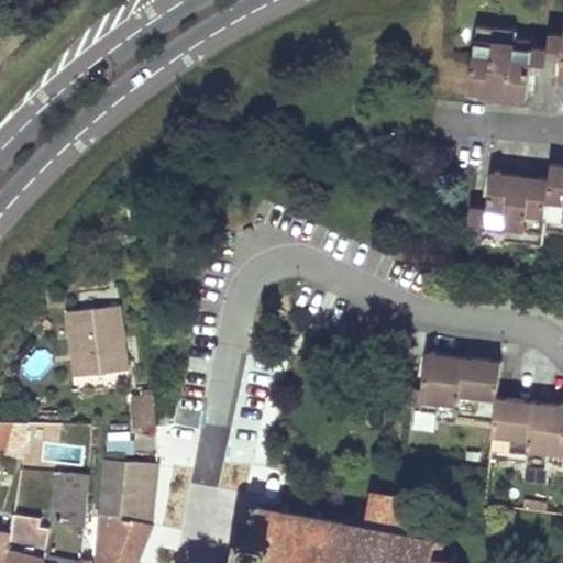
[(514,99),(527,101),(528,94),(531,64),(538,65),(545,66),(549,50),(532,47),(514,45),(516,39),(517,31),(476,25),(472,62),(467,92),(478,94),(514,99)]
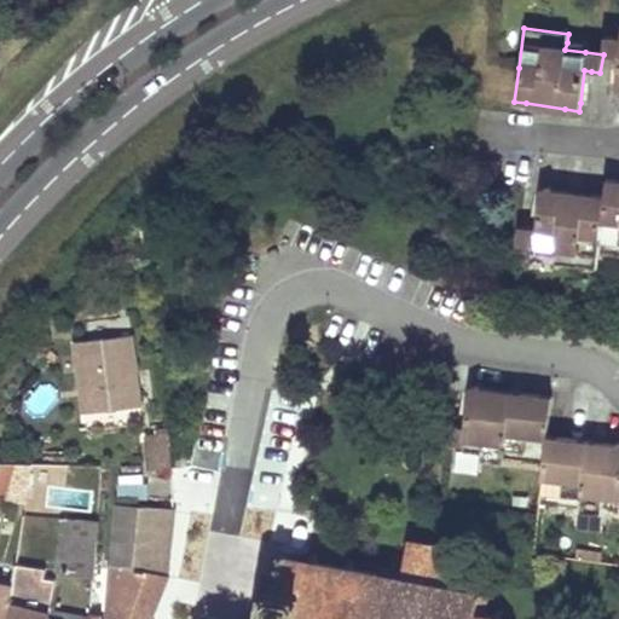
[(618,39),(606,38),(603,55),(611,56),(618,57),(614,87),(618,91),(618,39)]
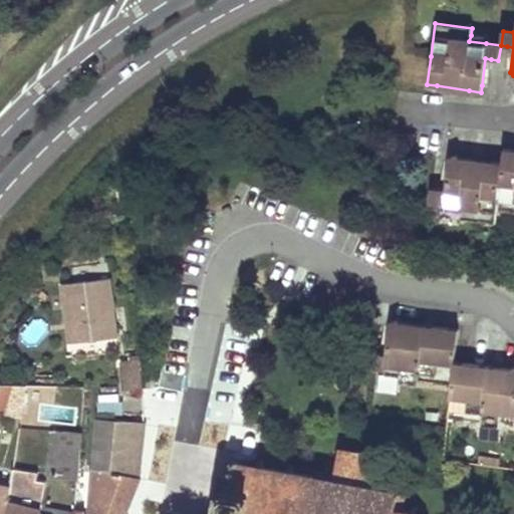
[(487,37),(471,35),(469,41),(486,43),(487,37)]
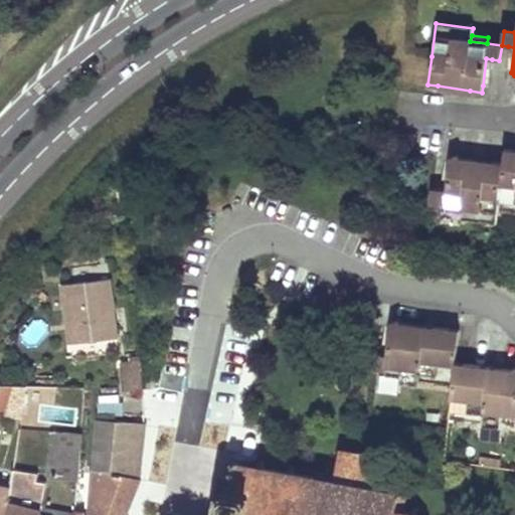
[(514,150),(514,151),(504,150),(502,161),(502,164),(497,210),(514,212),(514,150)]
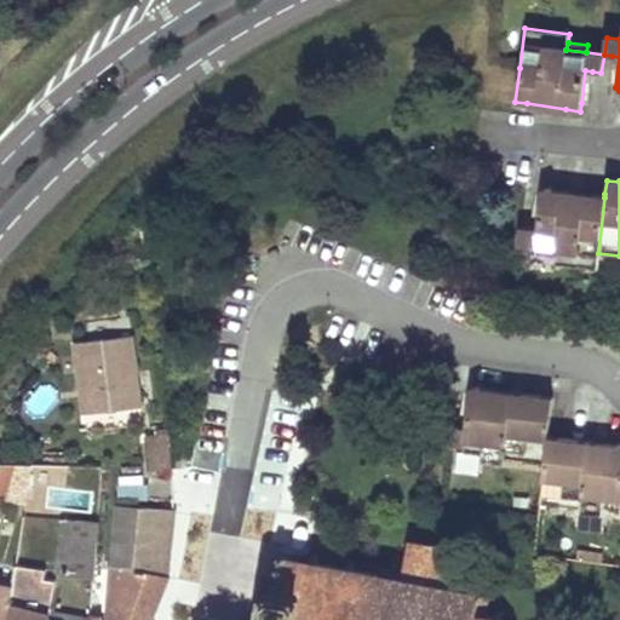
[(596,271),(598,253),(604,197),(592,196),(551,190),(541,189),(540,191),(540,195),(537,229),(529,228),(520,227),(517,246),(533,248),(533,254),(554,258),(552,267),(596,271)]
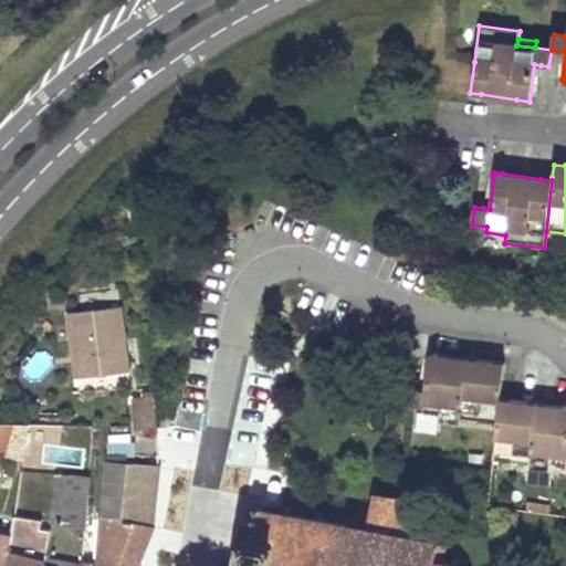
[(127,374),(119,308),(69,314),(75,379),(127,374)]
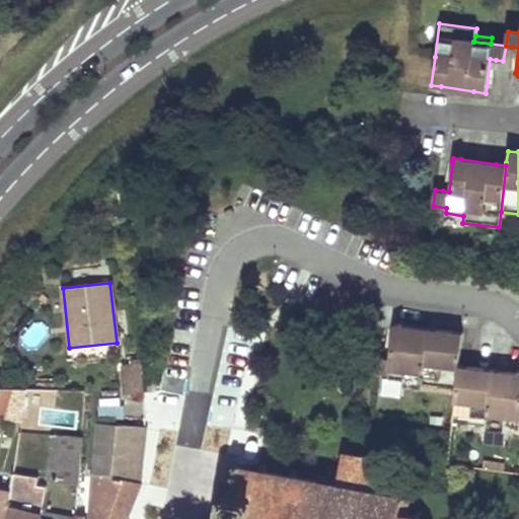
[(421,385),(455,389),(458,367),(462,332),(451,331),(439,329),(403,325),(400,320),(392,325),(392,329),(388,358),(386,357),(383,357),(375,356),(373,372),(386,373),(385,380),(403,383),(402,386),(420,389),(421,385)]
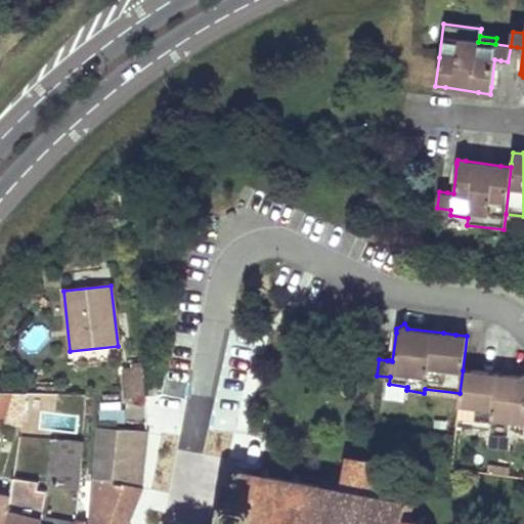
[(121,367),(128,416),(146,413),(145,406),(144,397),(141,365),(121,367)]
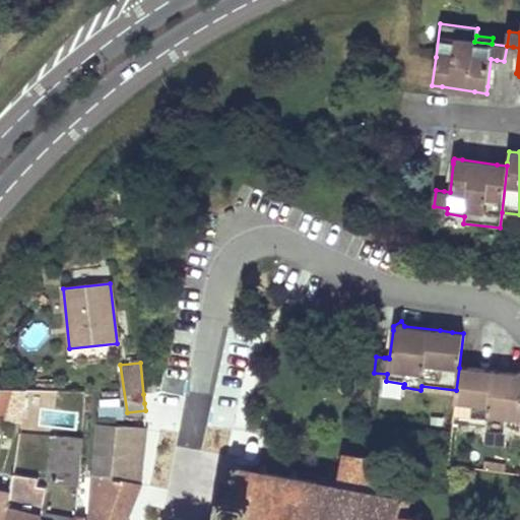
[(459,368),(456,390),(452,423),(486,427),(485,431),(505,434),(506,429),(519,430),(519,371),(517,374),(483,370),(469,368),(459,368)]
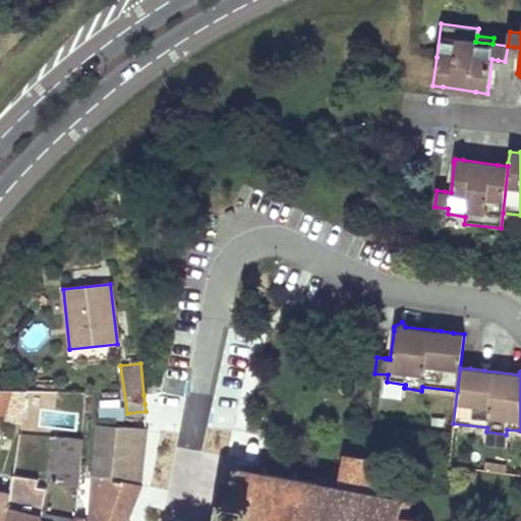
[(0,396),(0,417),(6,418),(14,390),(3,390),(0,396)]
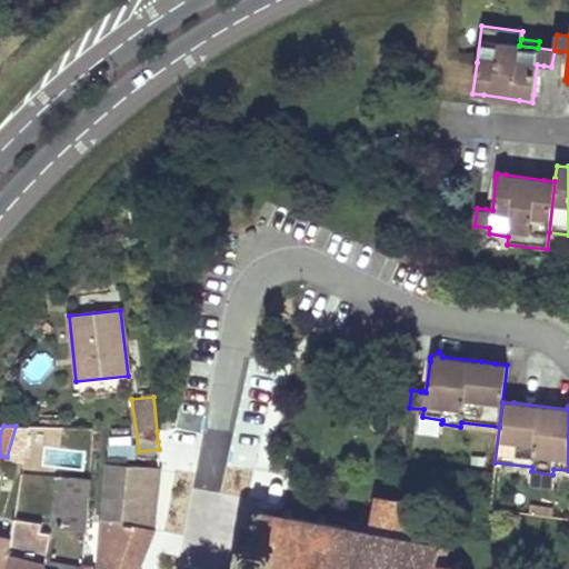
[(31,426),(16,426),(7,457),(16,458),(26,460),(31,426)]
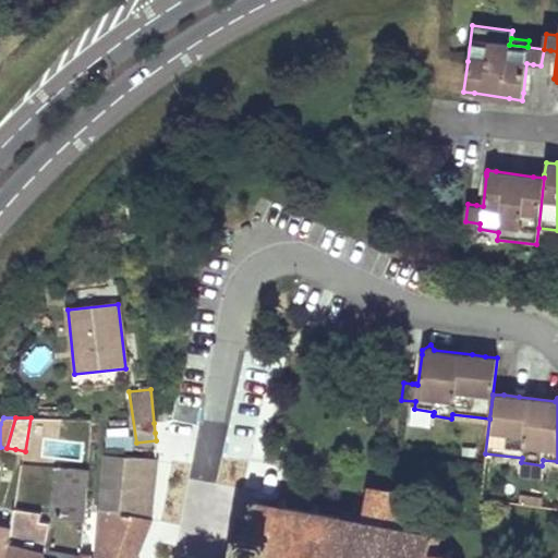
[(15,449),(9,483),(20,484),(25,451),(15,449)]
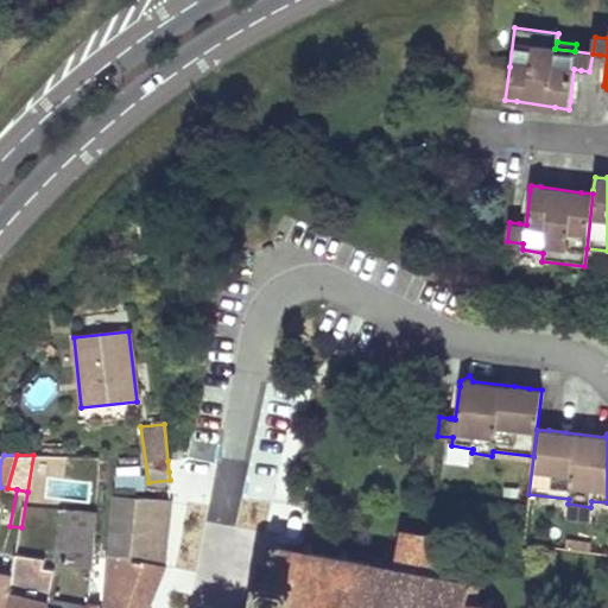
[(126,558),(132,496),(115,494),(109,556),(126,558)]
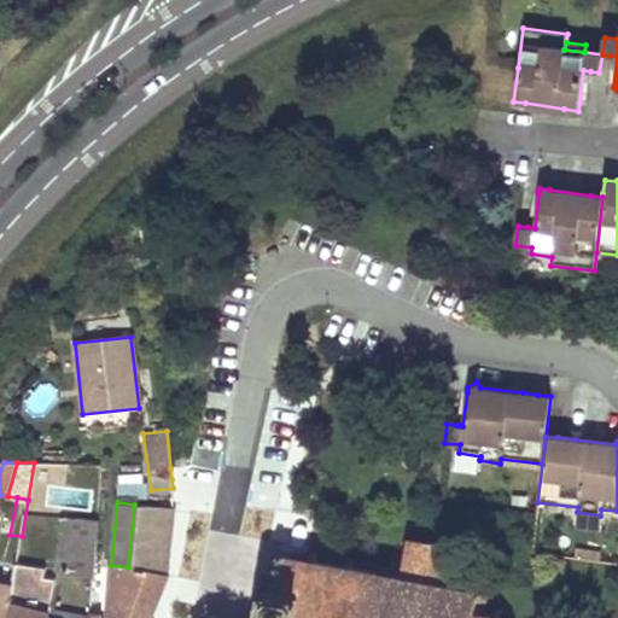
[(174,512),(134,505),(128,567),(111,565),(105,617),(149,617),(165,575),(174,512)]
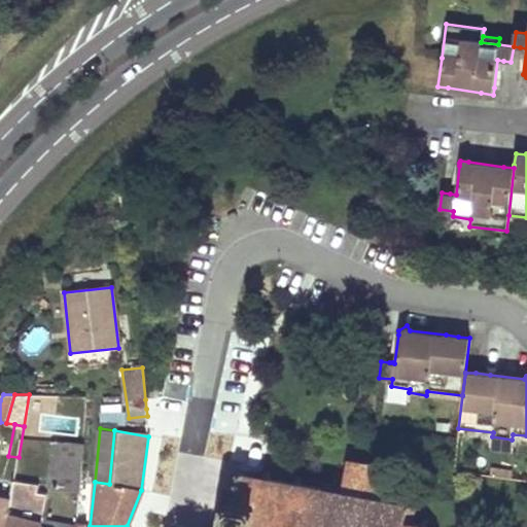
[(512,440),(492,436),(490,453),(510,455),(512,440)]
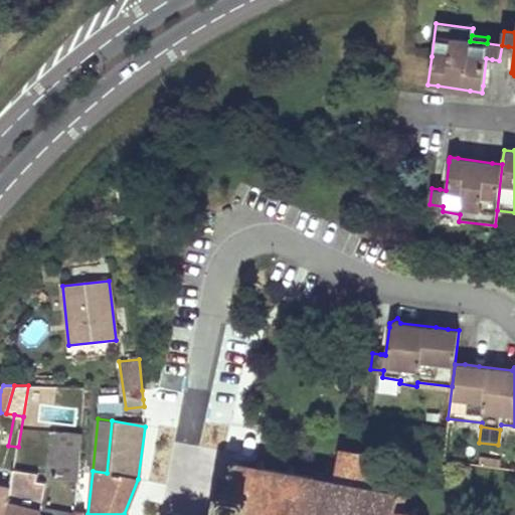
[(83,436),(67,434),(51,431),(45,477),(78,482),(83,436)]
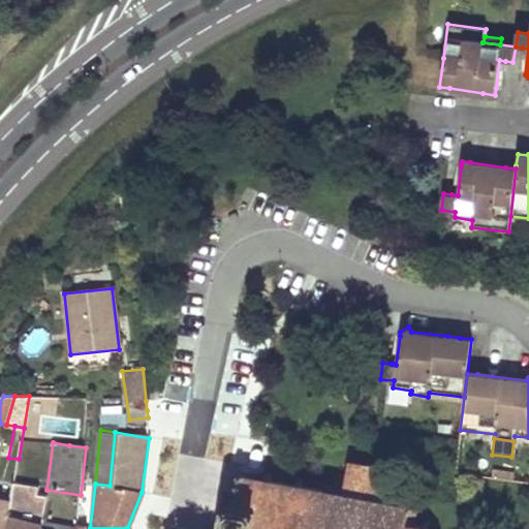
[(8,458),(0,496),(0,500),(2,501),(1,507),(0,506),(0,528),(6,528),(14,483),(19,459),(8,458)]
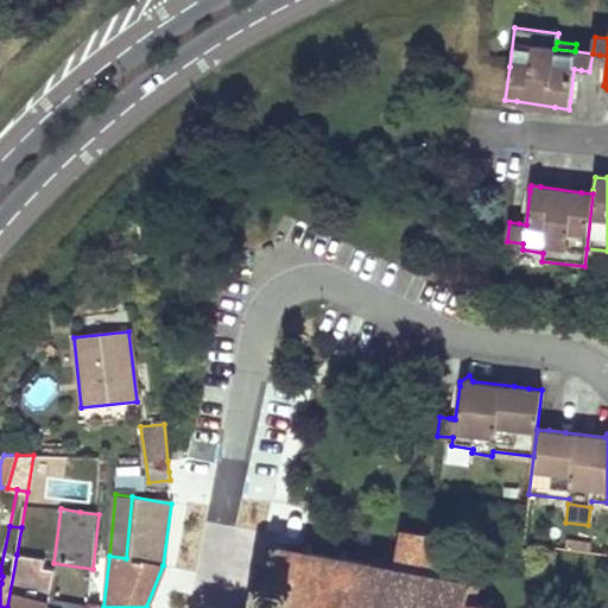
[(492,607),(489,606),(493,599),(486,596),(485,601),(473,600),(476,582),(469,581),(469,571),(466,571),(467,561),(451,557),(450,568),(442,567),(439,575),(435,574),(441,538),(396,530),(391,558),(371,555),(368,564),(343,558),(343,550),(337,549),(336,558),(309,552),(310,545),(303,543),(301,553),(278,550),(278,545),(271,544),(267,563),(258,561),(248,607),(492,607)]
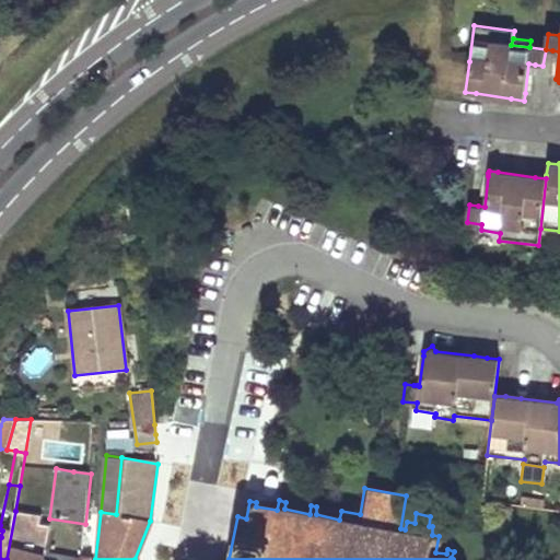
[(81,559),(82,559),(47,553),(49,526),(39,524),(41,515),(15,511),(7,559),(81,559)]
